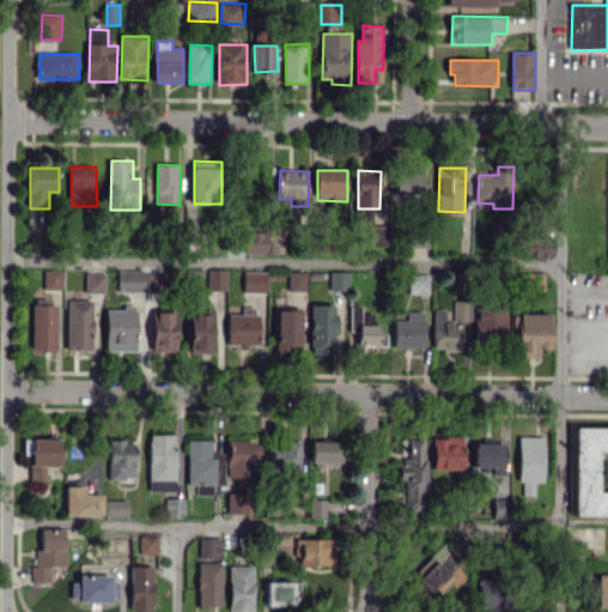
[(397,173),(397,197),(427,195),(426,173),(397,173)]
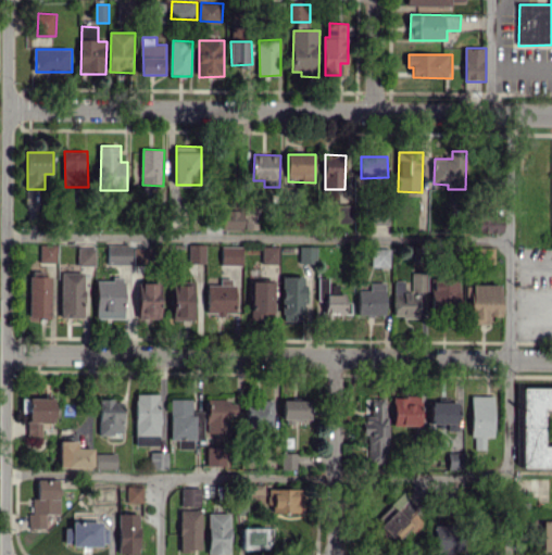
[(355,224),(356,205),(340,205),(339,224),(355,224)]
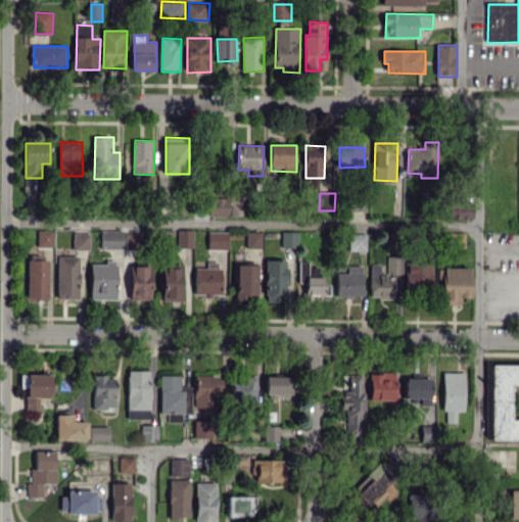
[(210,218),(231,217),(230,198),(210,199),(210,218)]
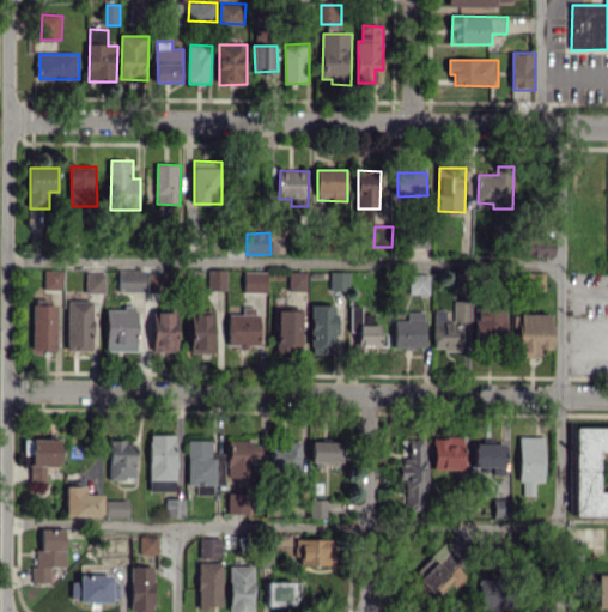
[(555,247),(527,248),(527,258),(557,258),(555,247)]
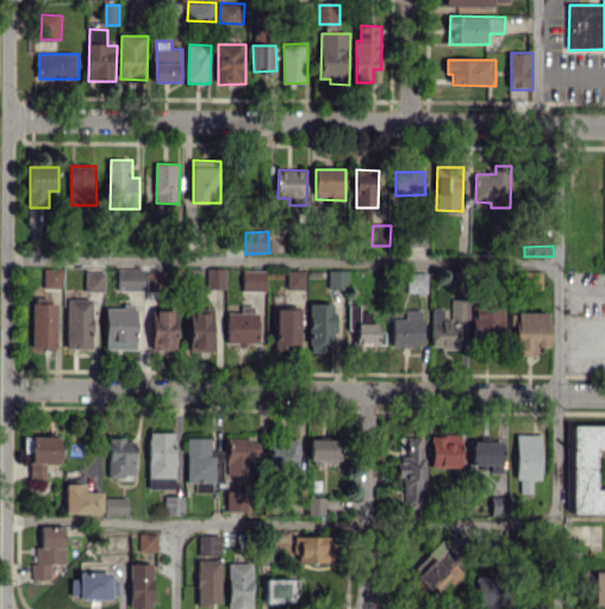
[(229,290),(229,268),(210,268),(210,289),(229,290)]
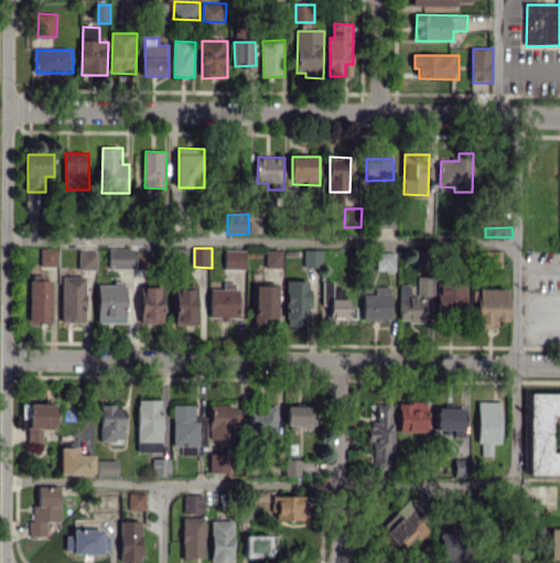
[(44,249),(43,267),(60,268),(61,249),(44,249)]
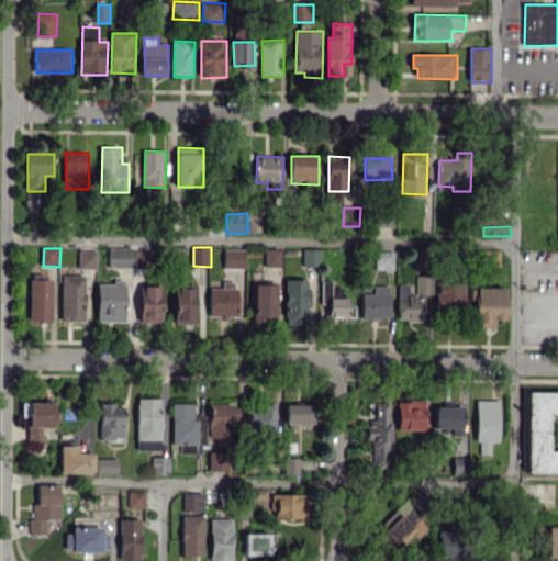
[(135,268),(135,248),(111,248),(111,268),(135,268)]
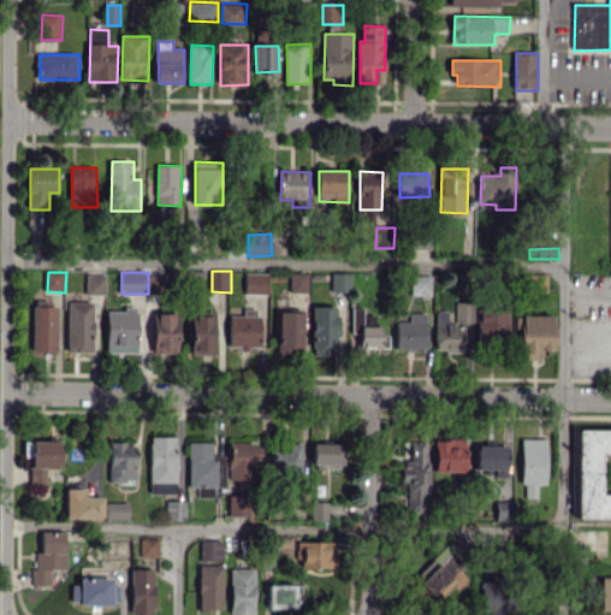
[(271,273),(248,273),(248,294),(270,295),(271,273)]
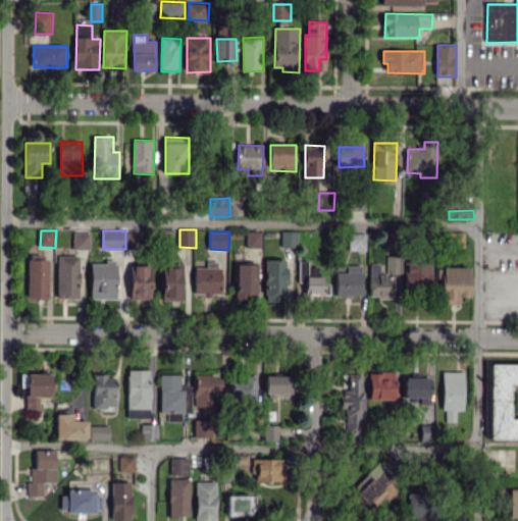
[(263,248),(263,231),(248,231),(249,248),(263,248)]
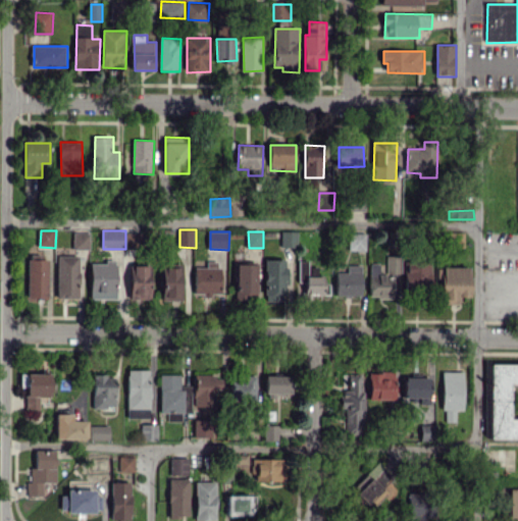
[(283,231),(283,248),(300,248),(300,231),(283,231)]
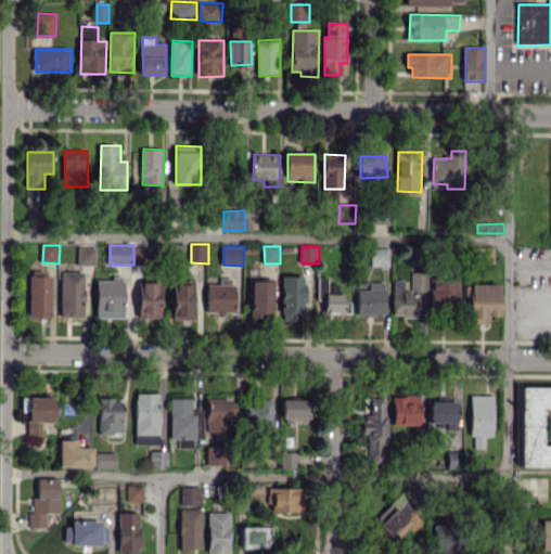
[(156,265),(156,247),(136,248),(137,265),(156,265)]
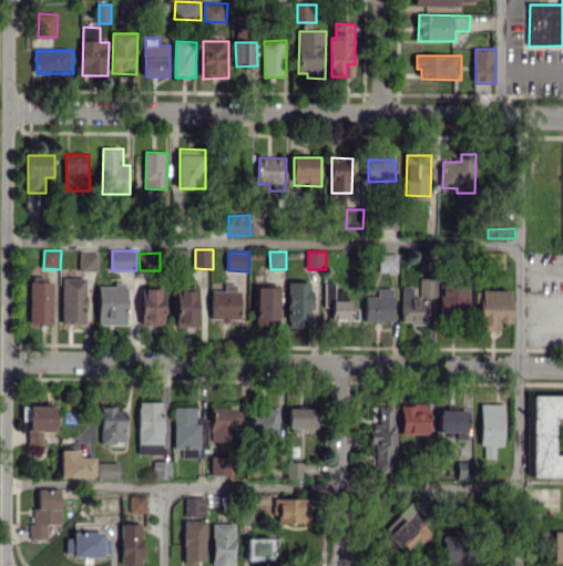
[(400,254),(381,253),(381,271),(399,273),(400,254)]
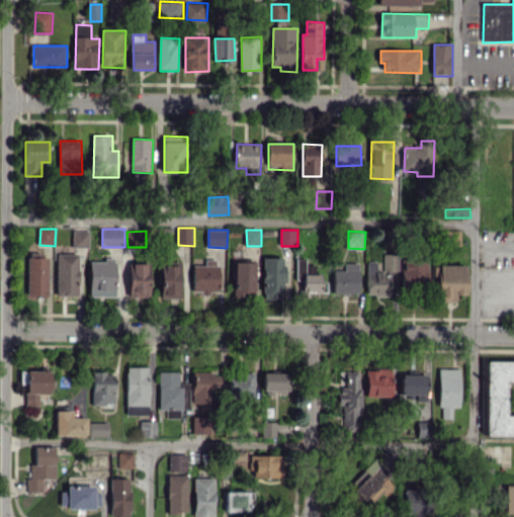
[(75,248),(91,248),(91,232),(75,232),(75,248)]
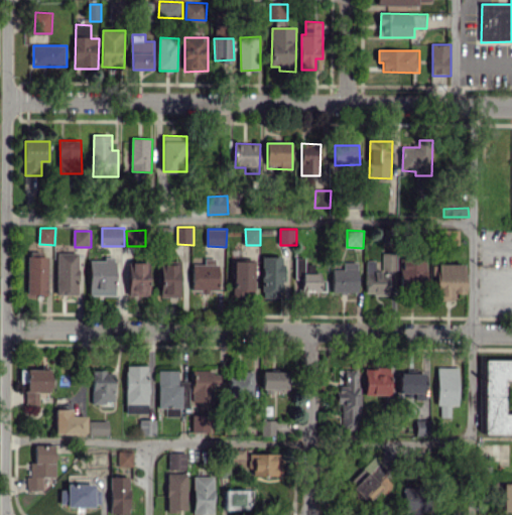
[(58,295),(80,295),(81,254),(58,253),(58,295)]
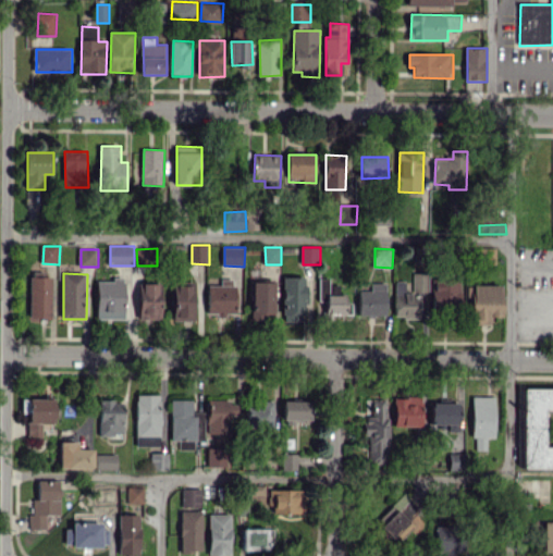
[(397,281),(396,318),(422,319),(422,293),(429,293),(430,274),(415,274),(415,294),(407,293),(407,282),(397,281)]
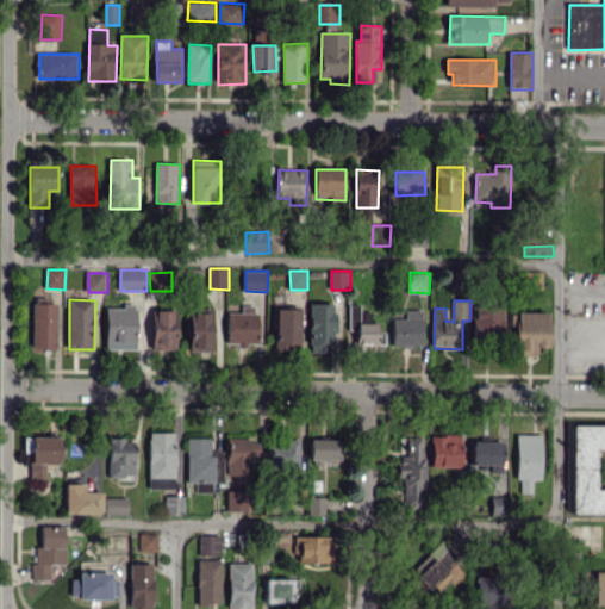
[(58,349),(60,304),(36,304),(33,349),(58,349)]
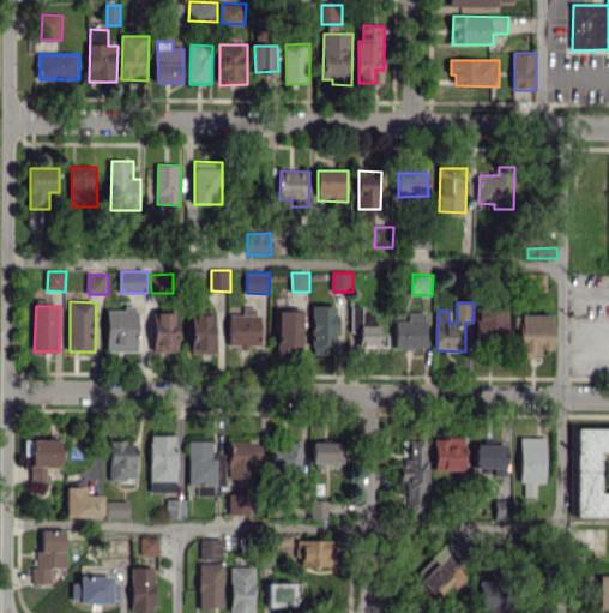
[(339,306),(314,306),(313,355),(338,355),(339,306)]
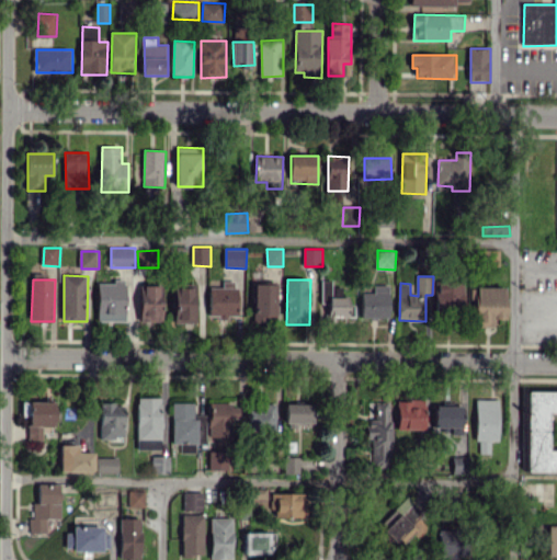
[(211,288),(211,317),(220,317),(220,319),(239,319),(239,281),(225,282),(225,287),(211,288)]
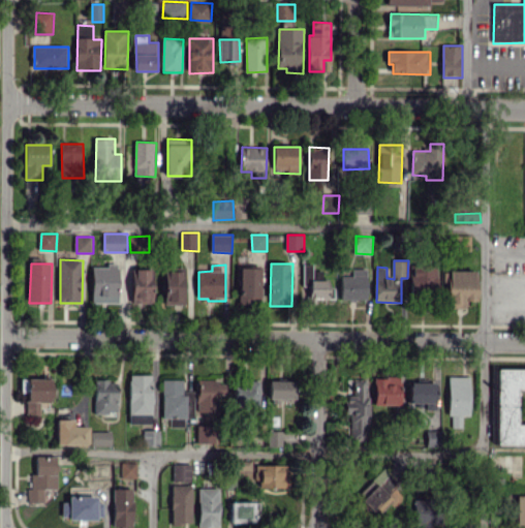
[(305,286),(311,286),(311,300),(330,300),(330,280),(314,280),(314,265),(305,265),(305,286)]
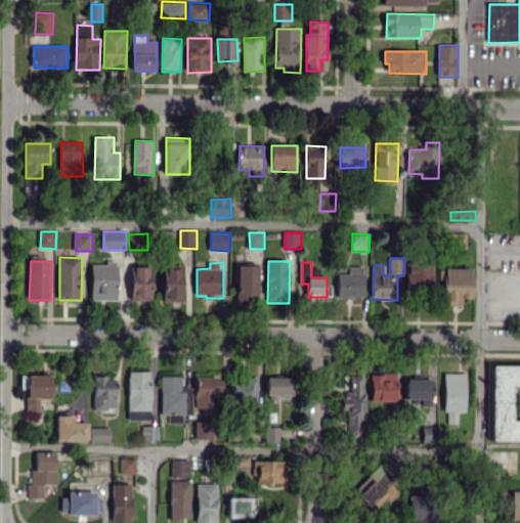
[(93,301),(119,301),(119,264),(92,264),(93,301)]
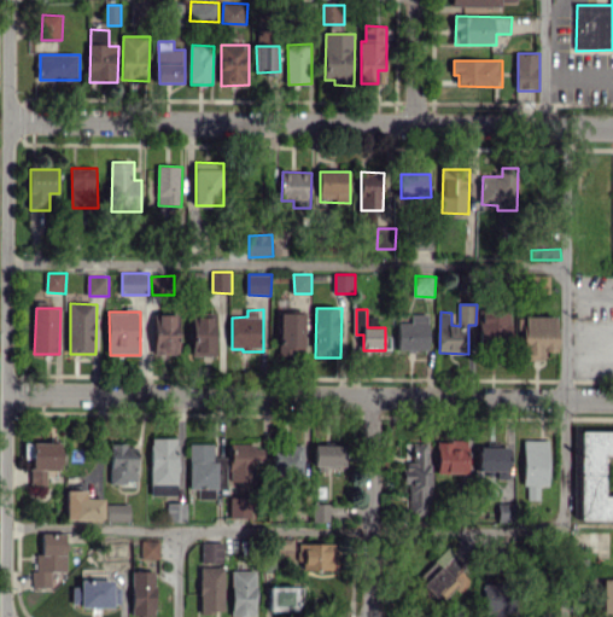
[(482,344),(511,345),(512,313),(483,312),(482,344)]
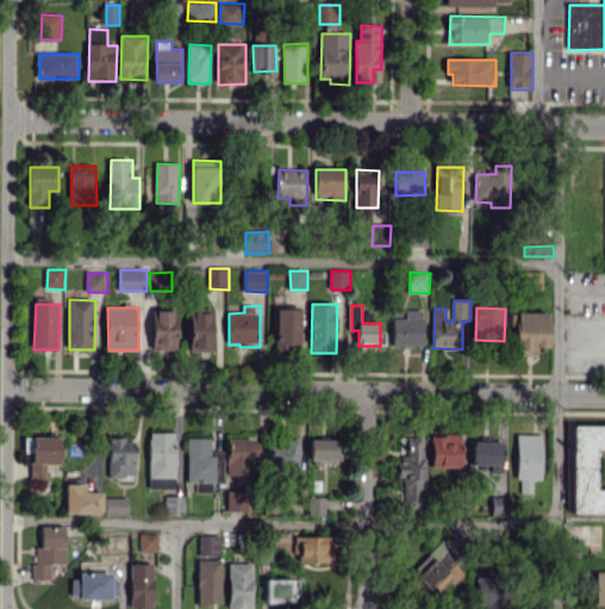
[(276,352),(301,352),(303,310),(278,309),(276,352)]
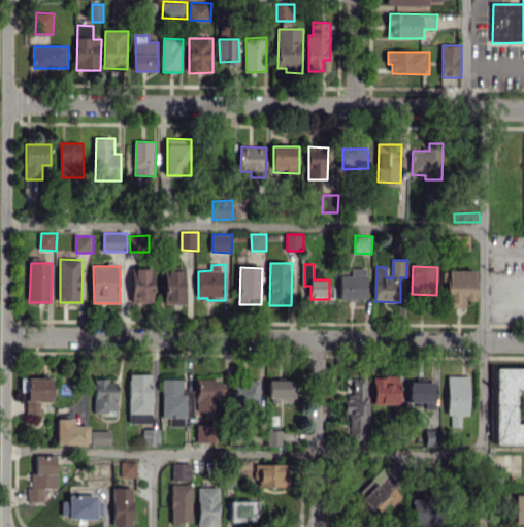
[(368,300),(368,268),(354,269),(354,275),(341,275),(341,300),(368,300)]
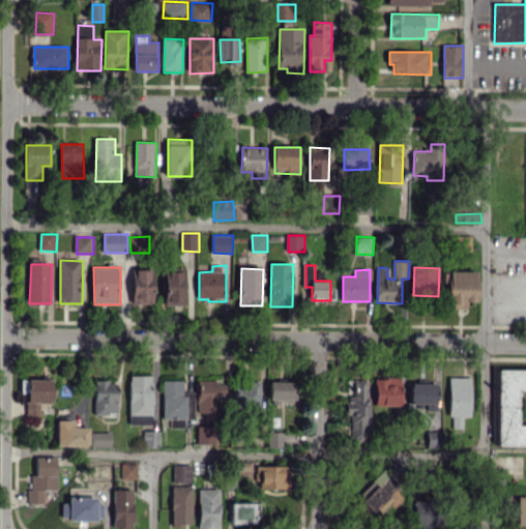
[(135,303),(155,303),(155,270),(135,270),(135,303)]
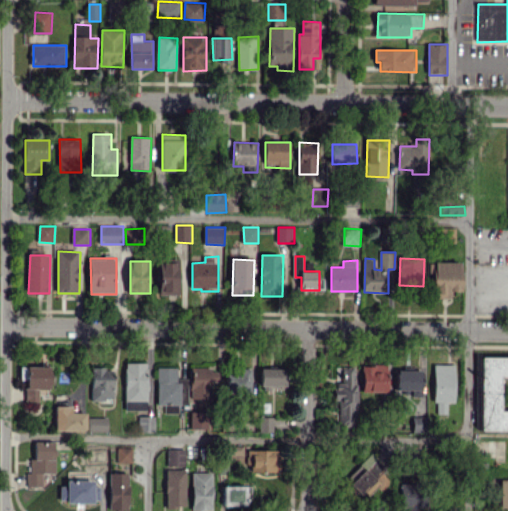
[(181,263),(161,262),(160,295),(180,296),(181,263)]
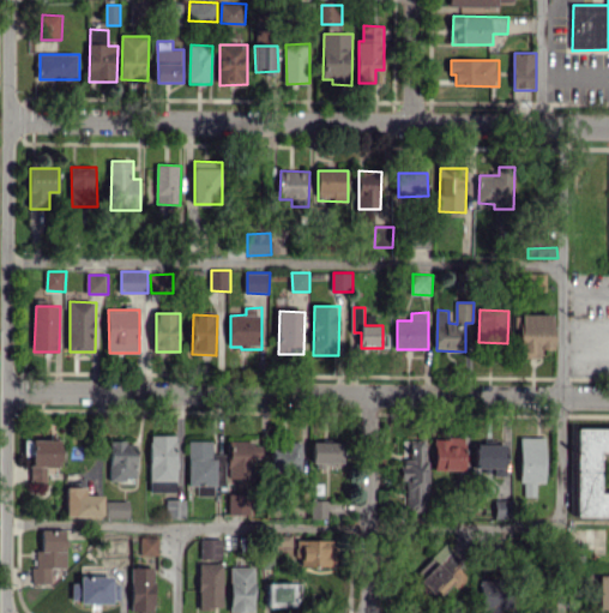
[(543,359),(543,349),(554,350),(555,316),(519,314),(518,358),(543,359)]
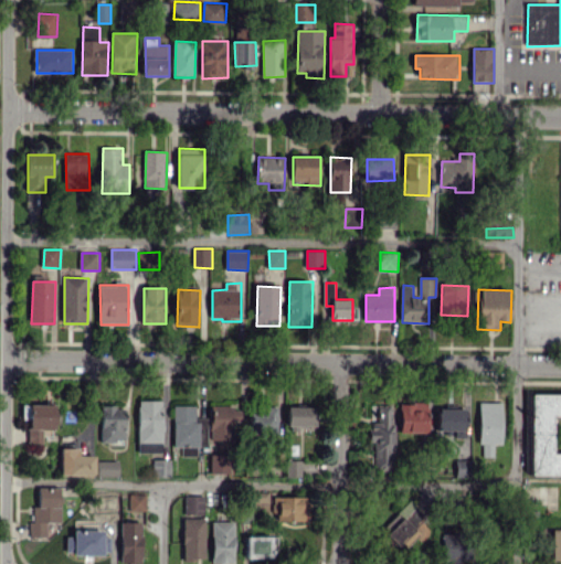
[(560,395),(532,395),(531,475),(560,475),(560,454),(553,454),(553,416),(560,416),(560,395)]
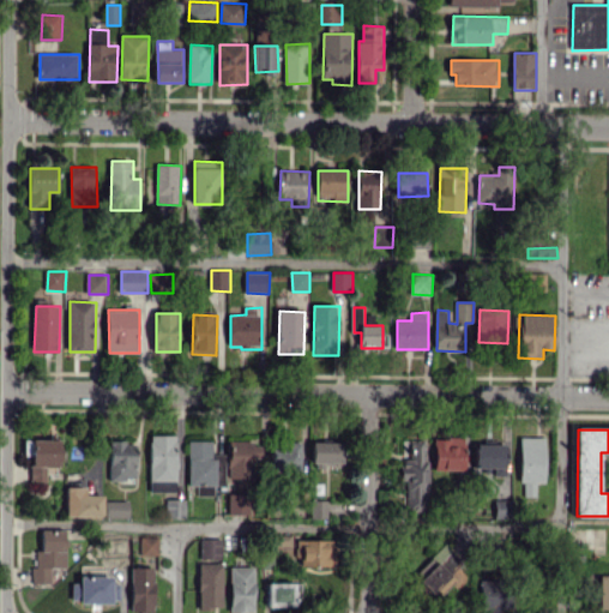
[(152,493),(179,492),(178,436),(151,436),(152,493)]
